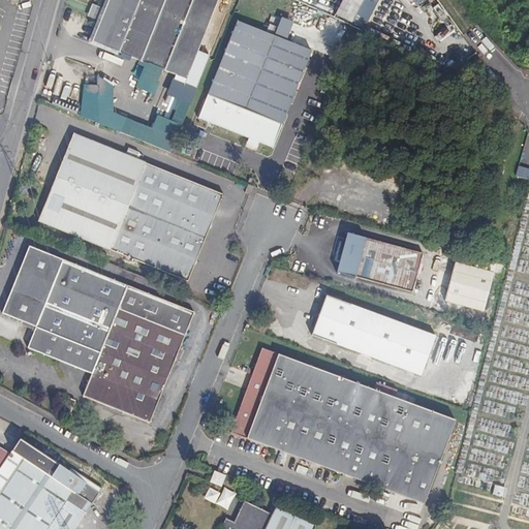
[(198,51),(218,0),(109,0),(105,9),(100,22),(100,23),(92,42),(148,64),(163,70),(177,76),(187,81),(188,76),(189,78),(193,67),(192,67),(198,51)]
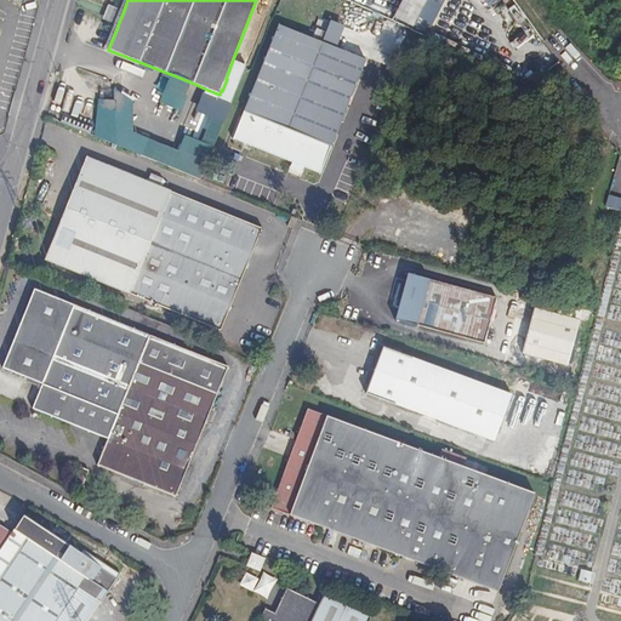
[(426,0),(403,0),(394,17),(414,27),(422,9),(426,0)]
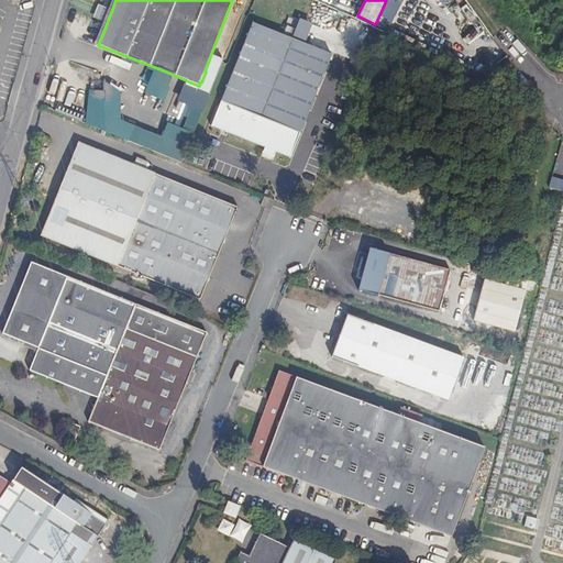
[(401,0),(386,0),(383,8),(395,14),(401,0)]
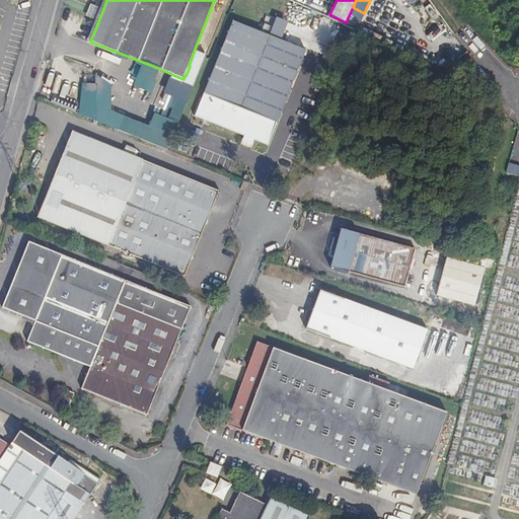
[(98,21),(103,9),(90,4),(85,16),(98,21)]
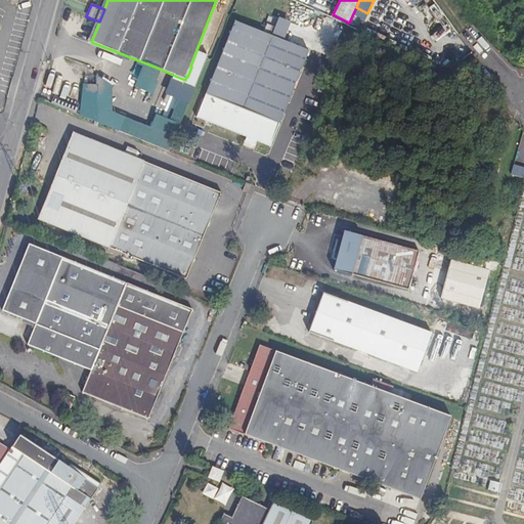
[(284,41),(291,23),(279,17),(272,36),(284,41)]
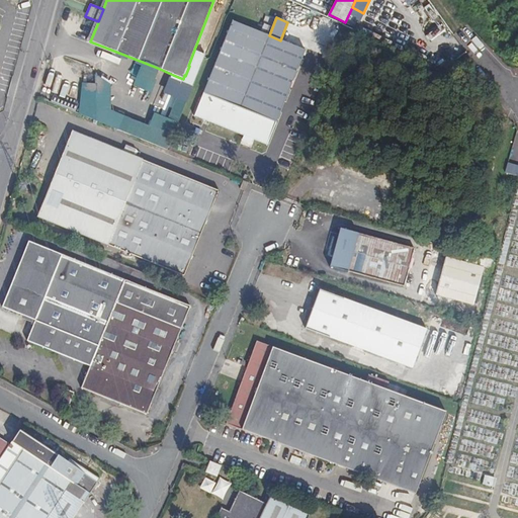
[(267,145),(306,51),(280,40),(269,35),(233,21),(195,115),(244,136),(242,140),(252,144),(254,140),(267,145)]
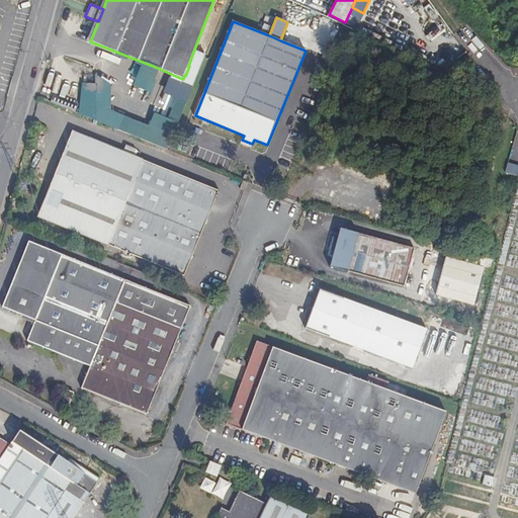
[(183,79),(173,75),(171,78),(193,86),(206,55),(194,50),(188,66),(189,66),(185,76),(184,75),(183,79)]
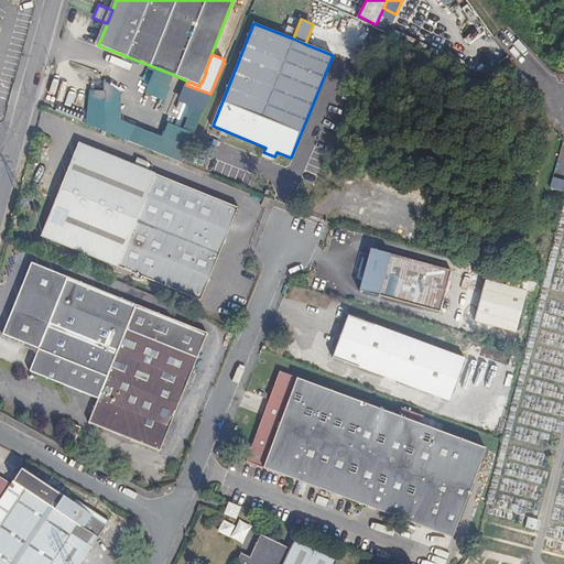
[(163,101),(174,75),(158,68),(148,95),(163,101)]
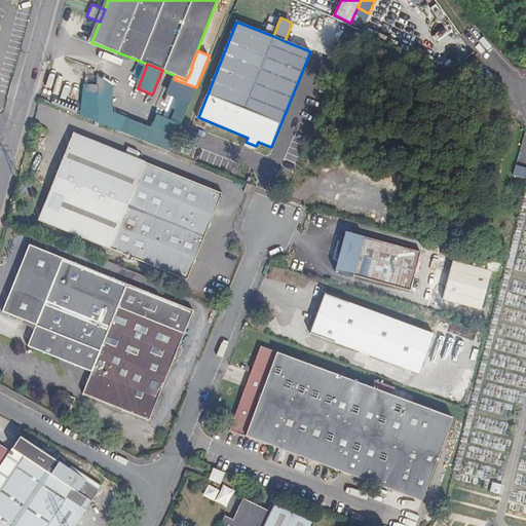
[(196,87),(174,79),(167,95),(179,100),(171,120),(157,115),(152,127),(113,112),(108,86),(97,77),(85,80),(82,117),(171,153),(196,87)]
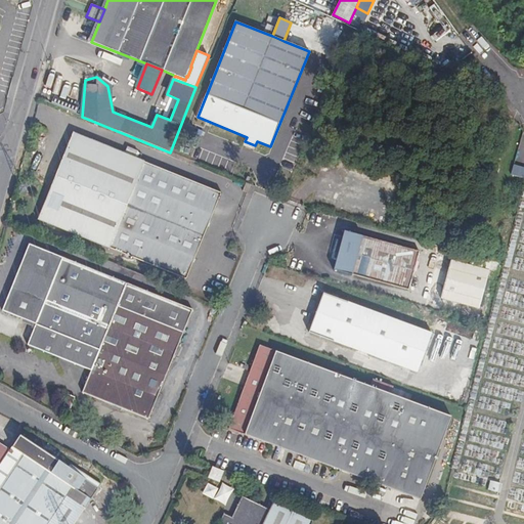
[(221,193),(73,133),(38,219),(131,257),(130,259),(132,260),(133,258),(186,279),(221,193)]
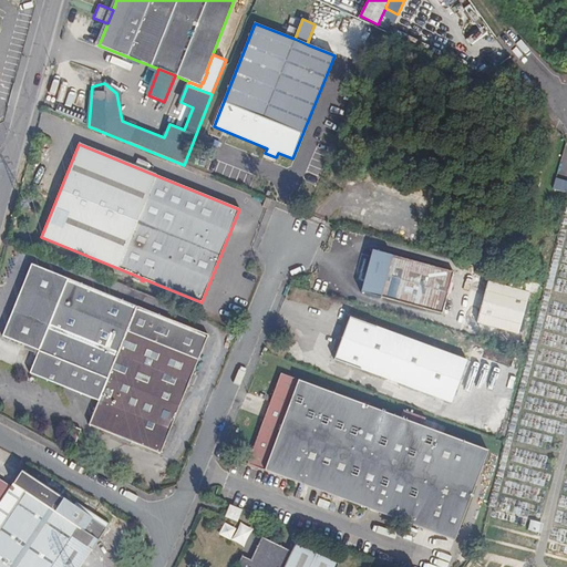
[(566,192),(566,179),(555,177),(552,188),(566,192)]
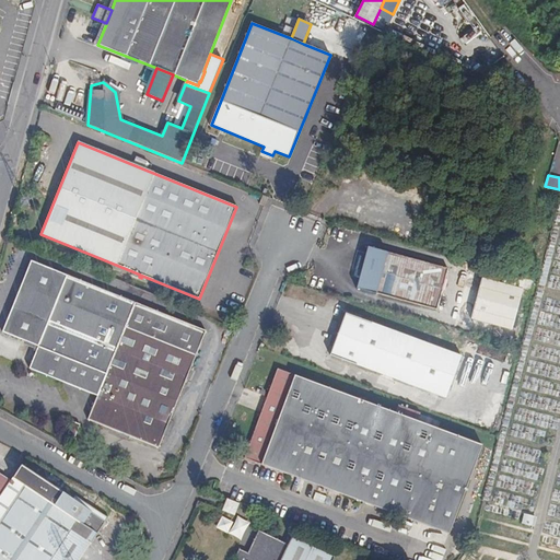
[(264,207),(266,201),(267,201),(269,198),(264,196),(259,206),(264,207)]
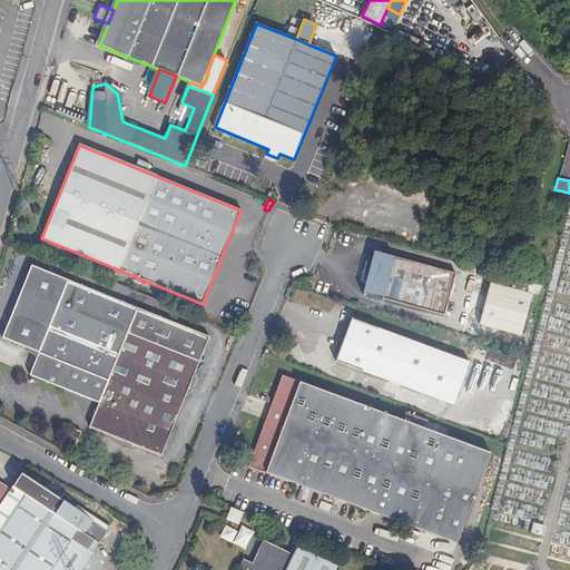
[(444,316),(455,274),(374,253),(367,277),(365,276),(363,281),(366,282),(363,294),(444,316)]
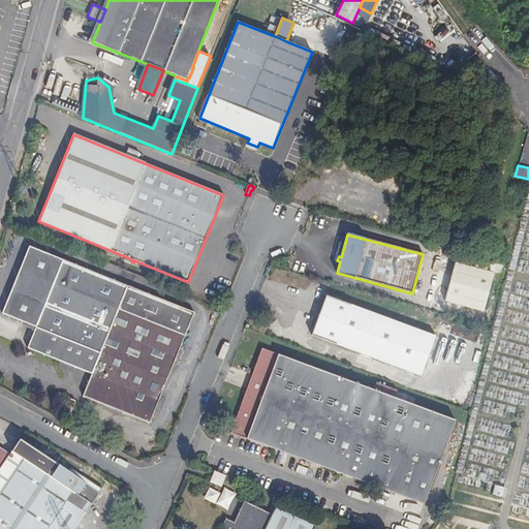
[(150,423),(194,312),(28,247),(2,314),(37,329),(29,349),(92,375),(84,397),(117,409),(123,412),(150,423)]
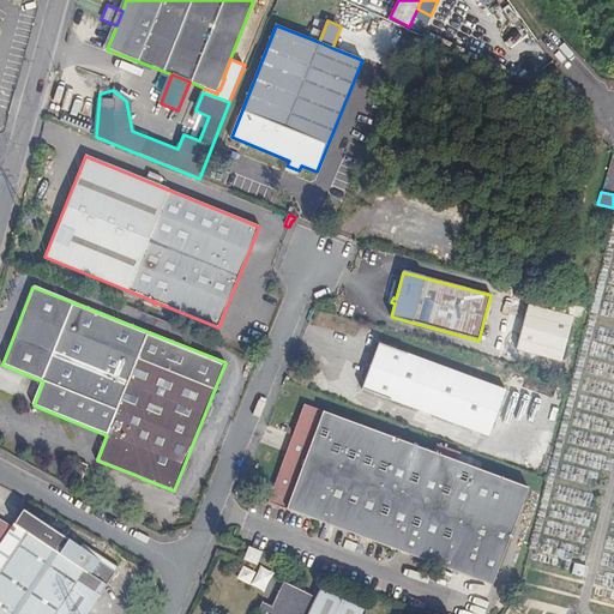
[(573,318),(529,306),(516,350),(561,362),(573,318)]
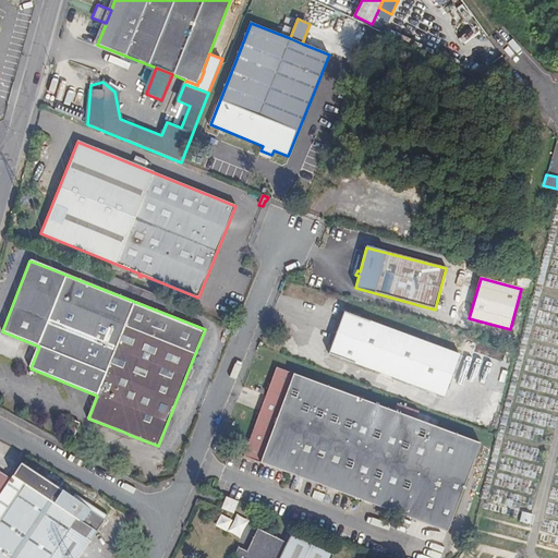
[(461,356),(344,313),(329,354),(446,398),(461,356)]
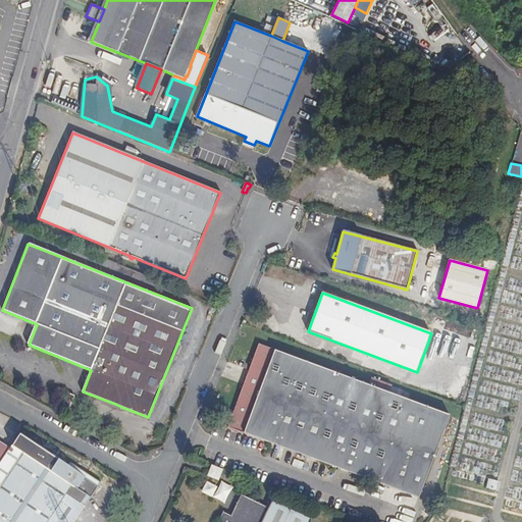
[(419,499),(450,415),(259,345),(228,428),(392,488),(419,499)]
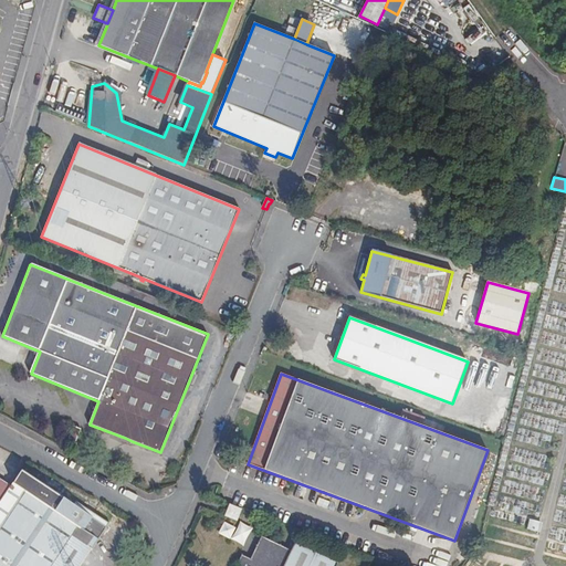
[(76,441),(81,429),(74,427),(74,425),(61,420),(59,426),(72,431),(69,438),(76,441)]
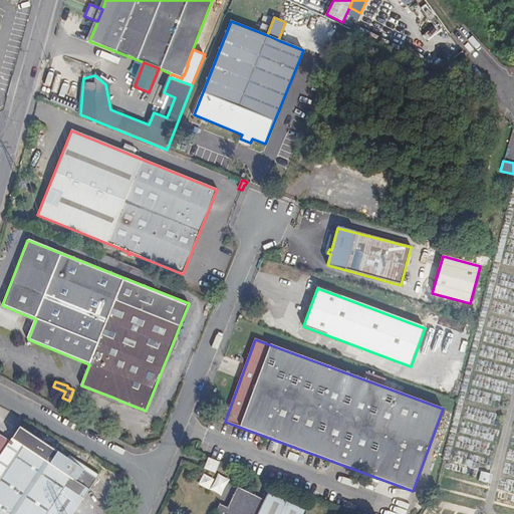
[(0,513),(72,513),(96,478),(19,426),(9,441),(0,435),(0,513)]
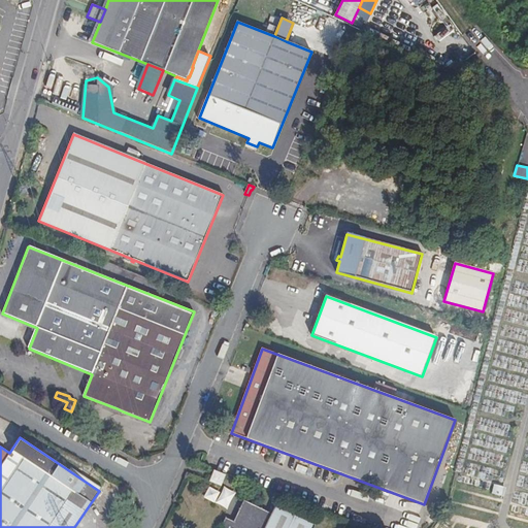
[(221,486),(225,475),(213,471),(210,482),(221,486)]
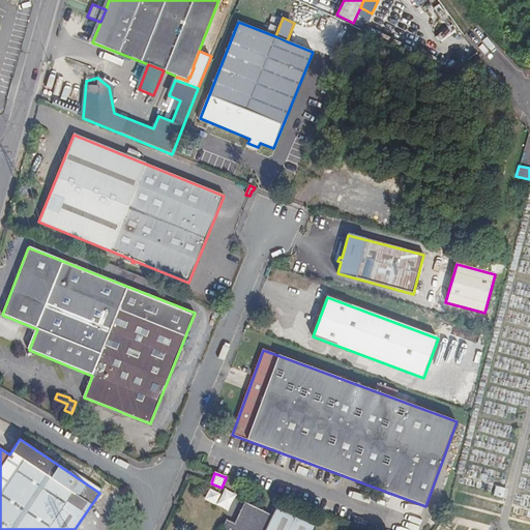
[(315,529),(316,529),(275,510),(271,518),(244,504),(233,526),(231,529),(315,529)]
